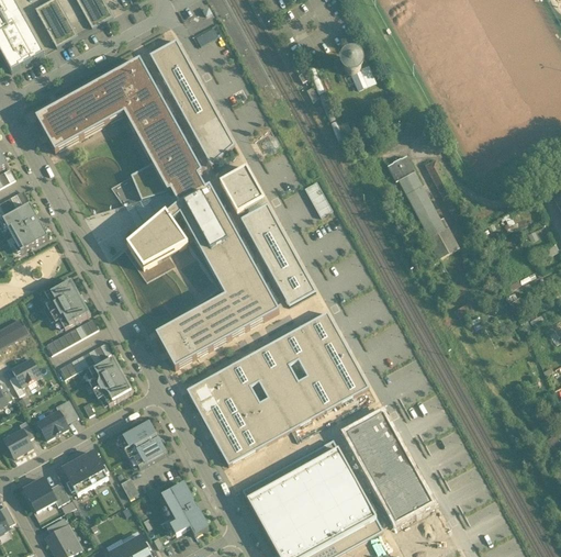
[(0,51),(11,70),(44,53),(38,43),(40,43),(15,0),(0,0),(0,51)]
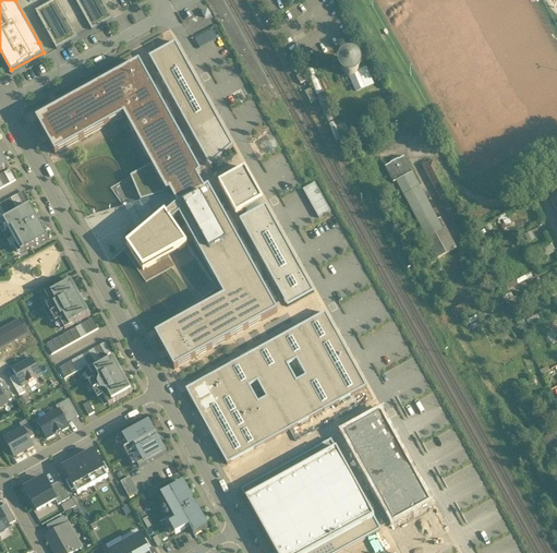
[(47,0),(35,7),(56,46),(76,34),(58,0),(47,0)]
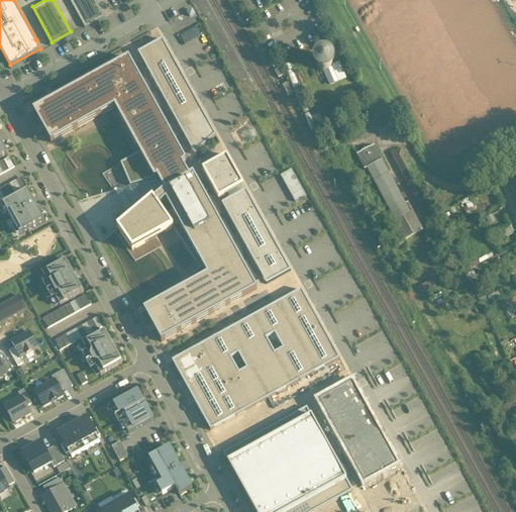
[(104,13),(96,0),(71,0),(84,24),(104,13)]
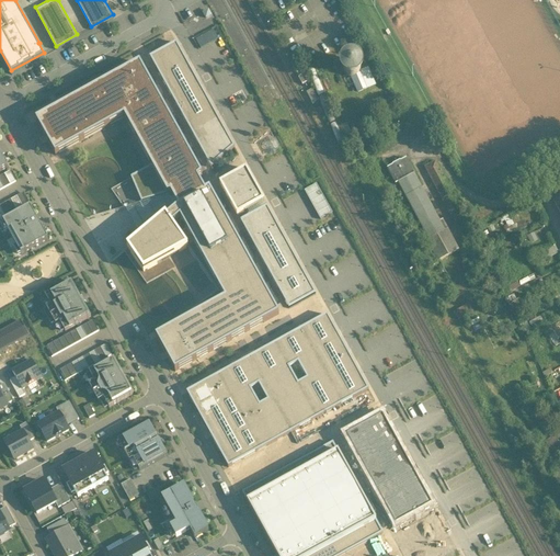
[(195,34),(200,43),(219,34),(215,25),(195,34)]
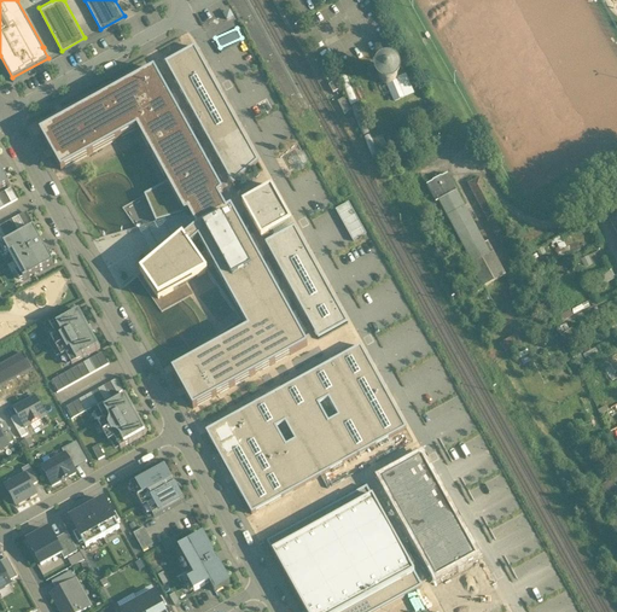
[(192,44),(164,59),(232,179),(256,157),(192,44)]
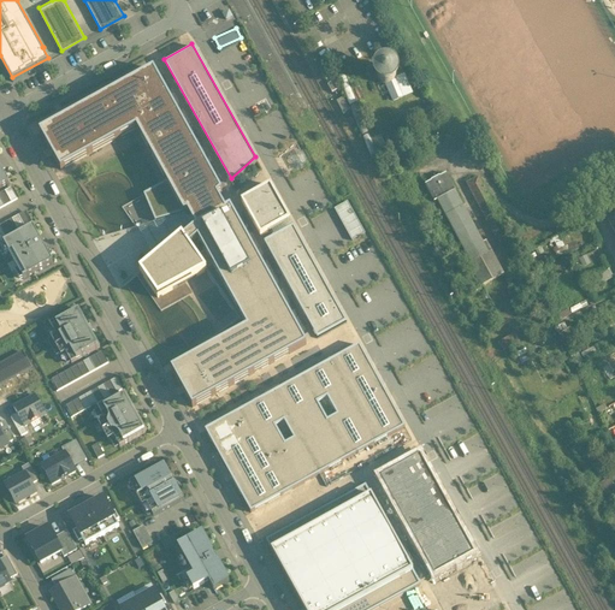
[(377,66),(376,69),(376,72),(376,73),(377,75),(377,76),(378,77),(379,78),(380,80),(383,80),(385,81),(386,81),(390,87),(389,88),(392,96),(401,93),(400,89),(394,76),(395,75),(395,73),(395,72),(395,70),(395,66),(394,64),(391,63),(389,60),(385,60),(383,60),(380,61),(378,64),(377,66)]
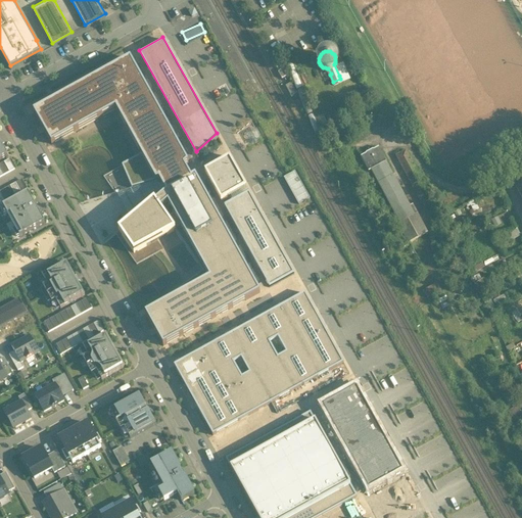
[(129,54),(33,109),(51,141),(114,105),(141,151),(121,161),(131,185),(158,177),(161,183),(165,189),(155,198),(154,196),(116,228),(134,250),(174,228),(200,268),(144,311),(163,342),(259,289),(129,54)]
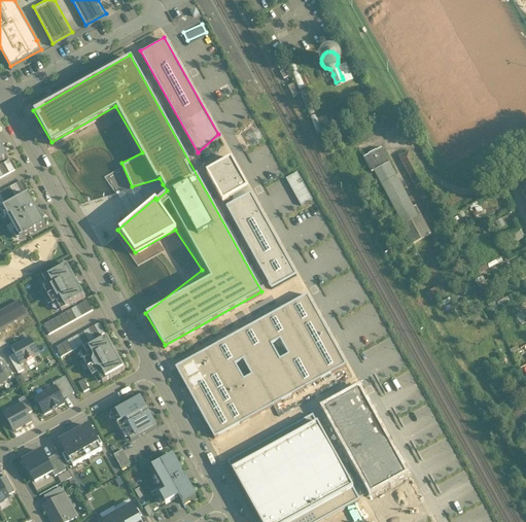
[(337,65),(342,76),(350,72),(345,61),(338,64),(337,65)]
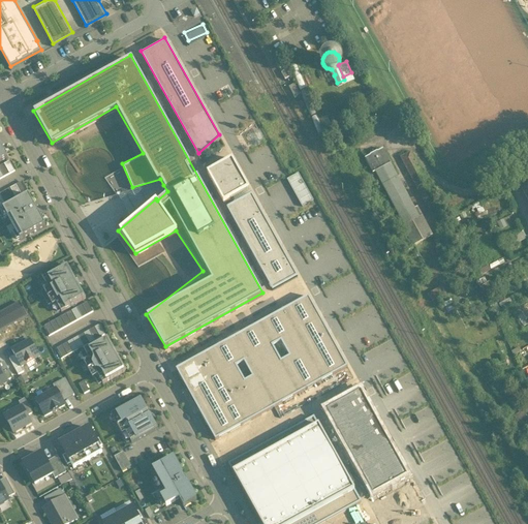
[(290,72),(286,65),(281,68),(284,75),(290,72)]
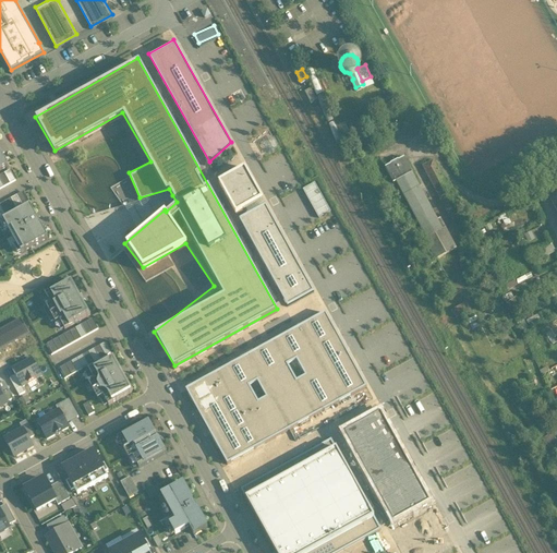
[(310,85),(304,87),(311,99),(316,96),(310,85)]
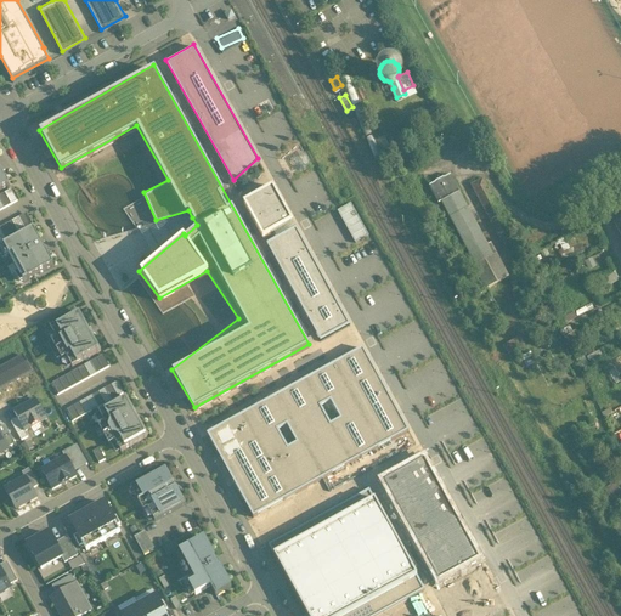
[(434,105),(423,109),(428,119),(439,114),(434,105)]
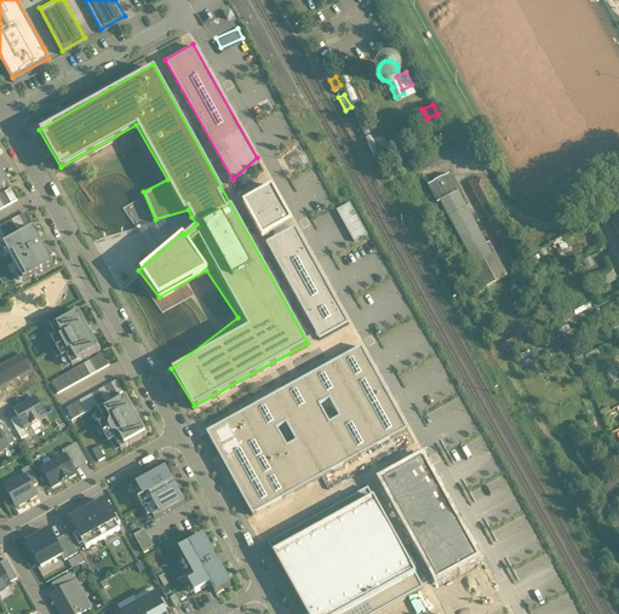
[(437,114),(427,119),(429,124),(439,119),(437,114)]
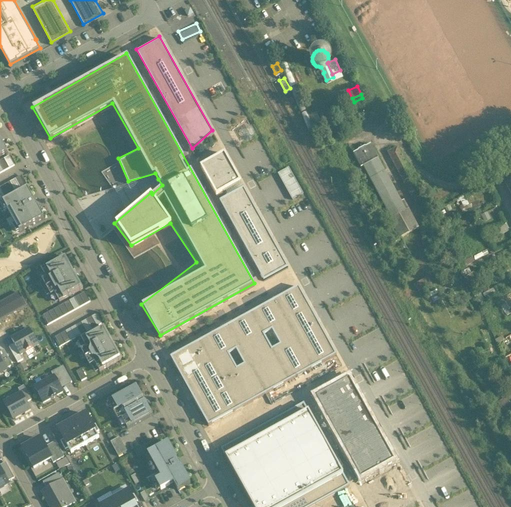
[(250,122),(239,128),(245,139),(256,133),(250,122)]
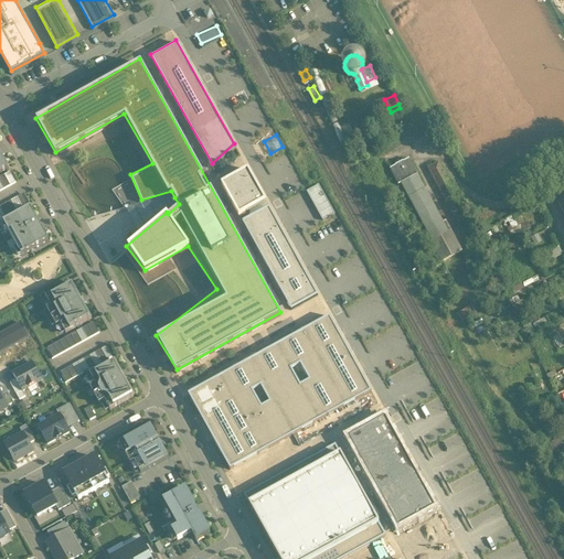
[(408,154),(403,158),(395,161),(395,162),(390,164),(398,181),(401,179),(416,171),(408,154)]
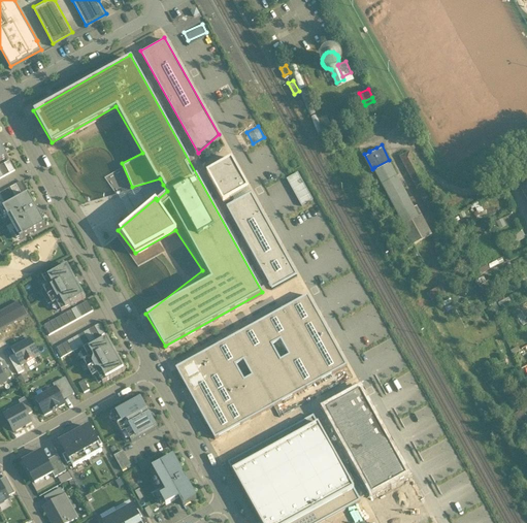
[(409,149),(400,153),(424,199),(431,190),(409,149)]
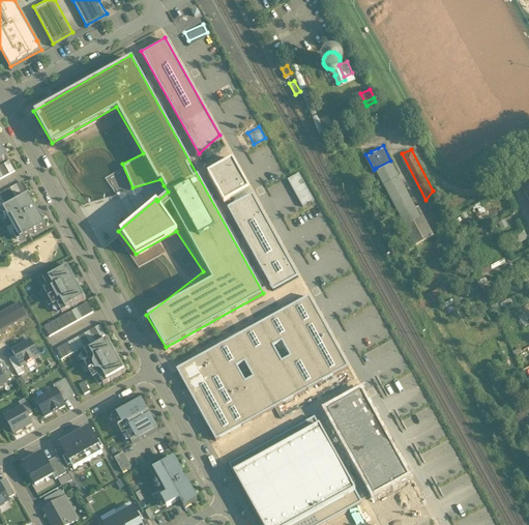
[(232,156),(207,169),(224,200),(248,186),(232,156)]
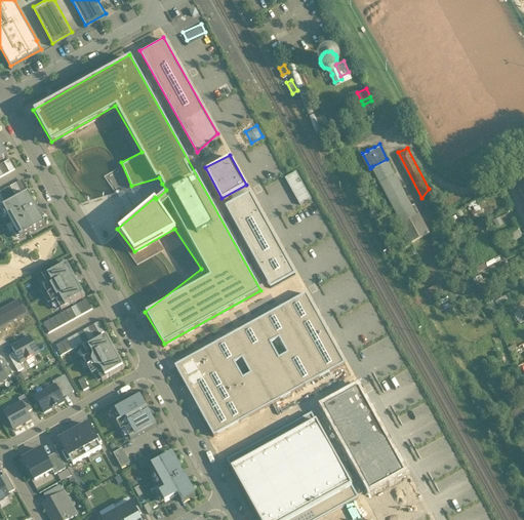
[(9,157),(0,161),(0,173),(14,166),(9,157)]
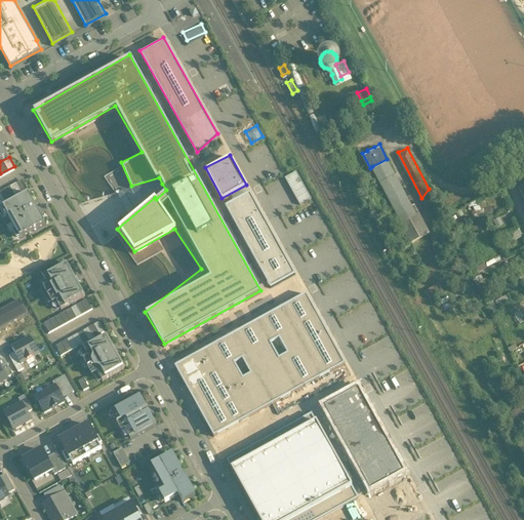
[(411,204),(387,159),(372,166),(400,220),(416,211),(412,203),(411,204)]
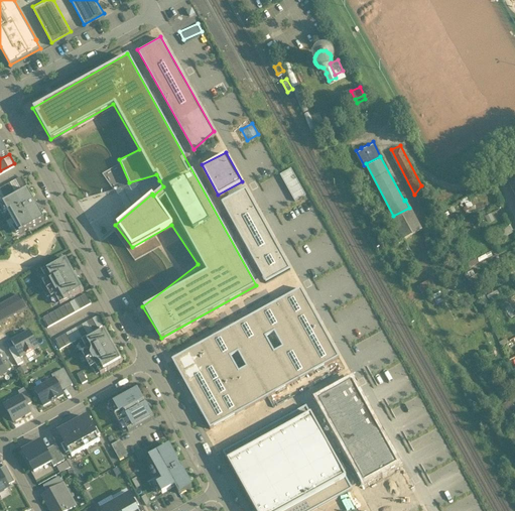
[(282,176),(293,170),(290,165),(279,171),(282,176)]
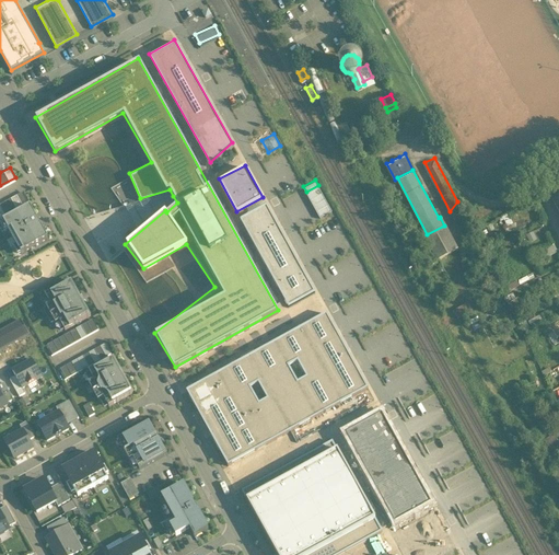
[(322,192),(318,185),(306,192),(310,198),(322,192)]
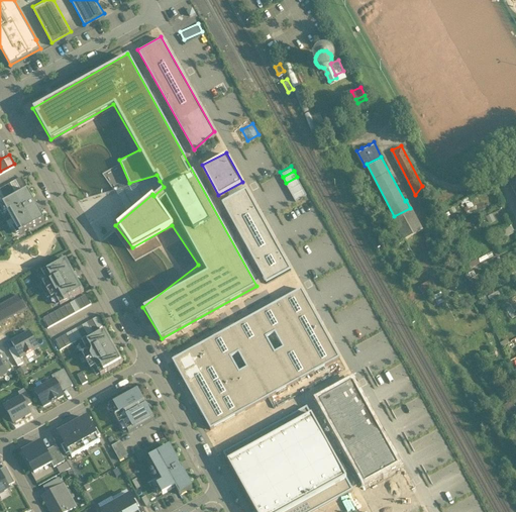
[(20,174),(0,185),(0,197),(26,184),(20,174)]
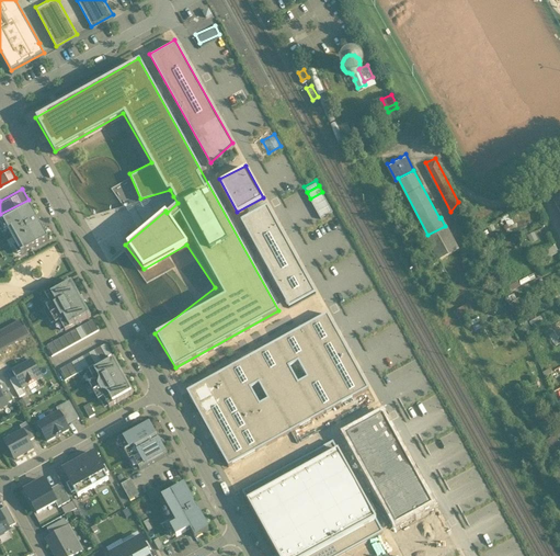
[(324,197),(322,192),(310,199),(313,204),(324,197)]
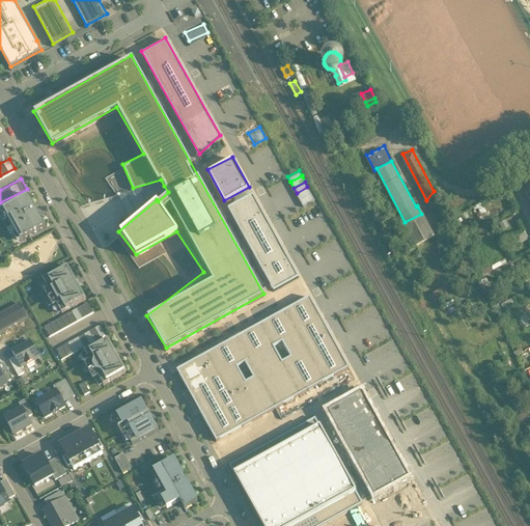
[(310,192),(307,187),(297,193),(299,198),(310,192)]
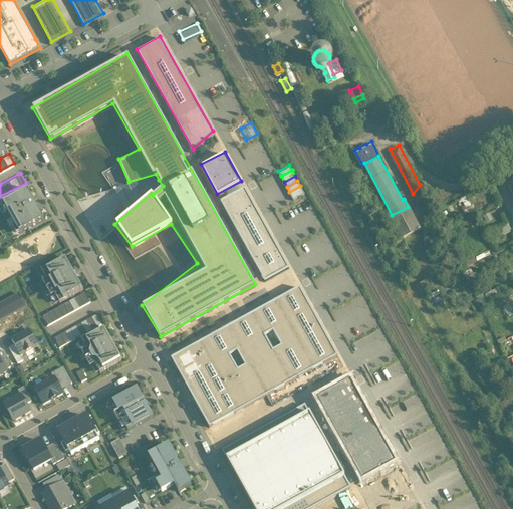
[(244,185),(220,199),(259,270),(283,256),(244,185)]
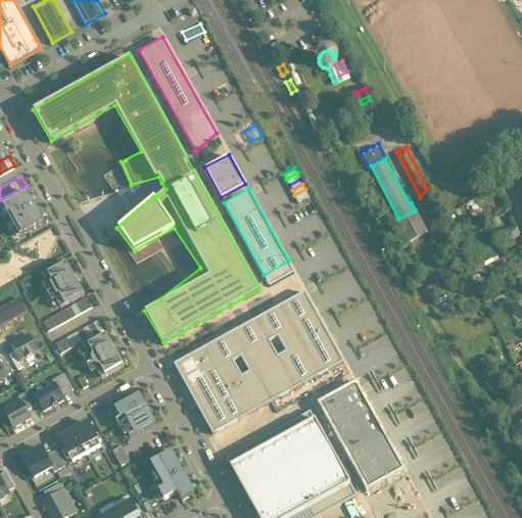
[(431,197),(427,188),(420,197),(423,201),(431,197)]
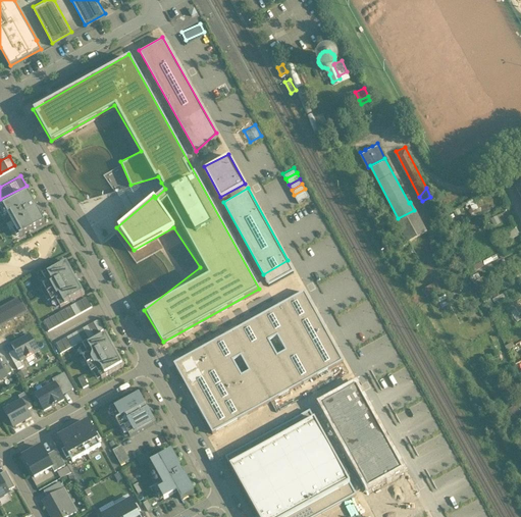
[(309,195),(305,189),(294,195),(298,201),(309,195)]
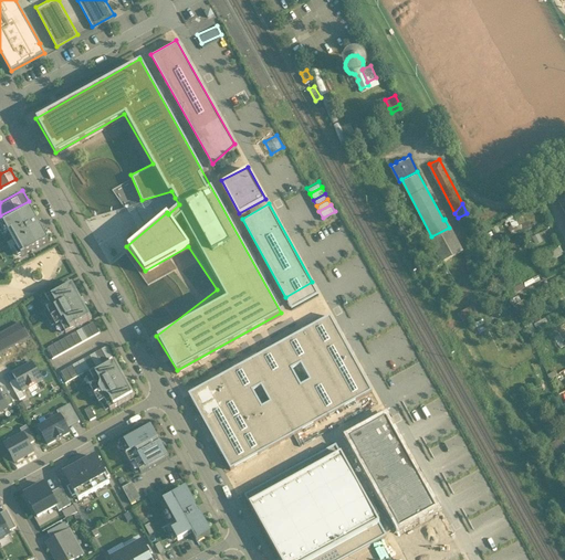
[(2,220),(21,253),(48,238),(30,205),(2,220)]
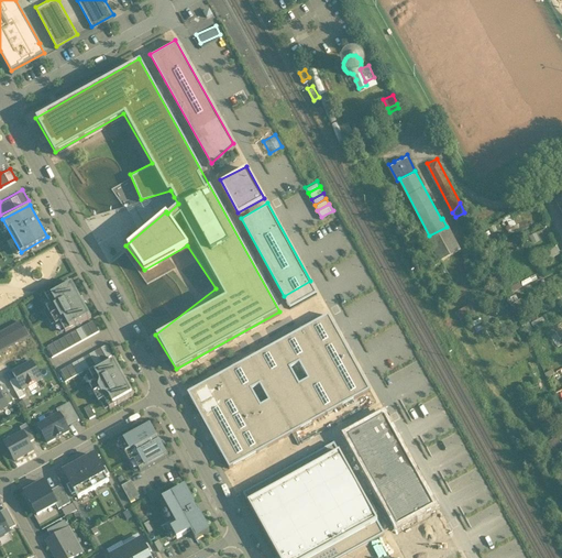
[(464,212),(455,217),(459,222),(469,217),(466,211),(464,212)]
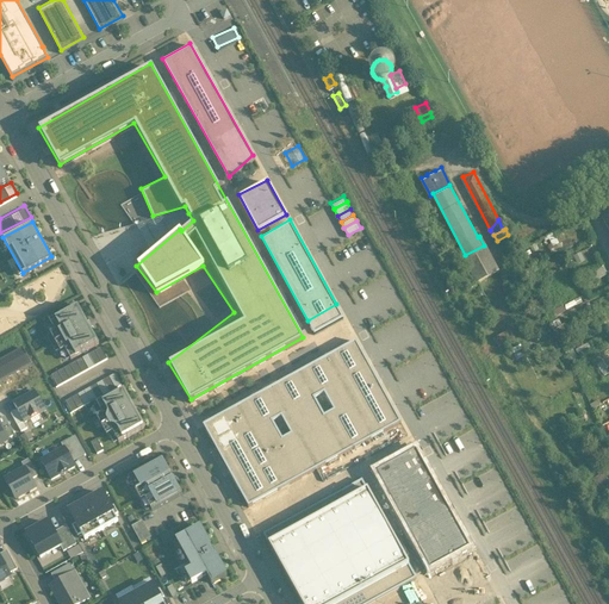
[(508,235),(497,241),(499,248),(511,241),(508,235)]
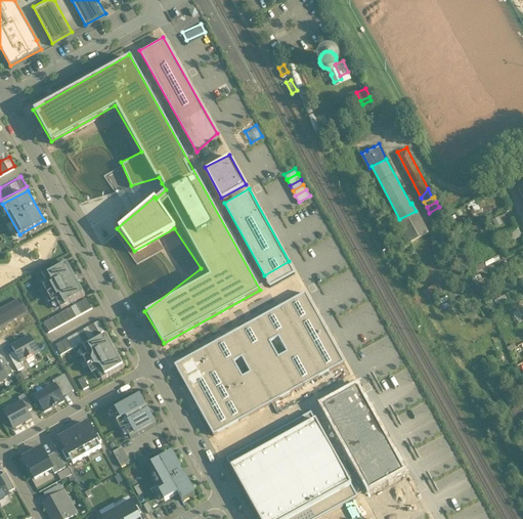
[(399,219),(398,220),(408,240),(427,230),(416,211),(399,219)]
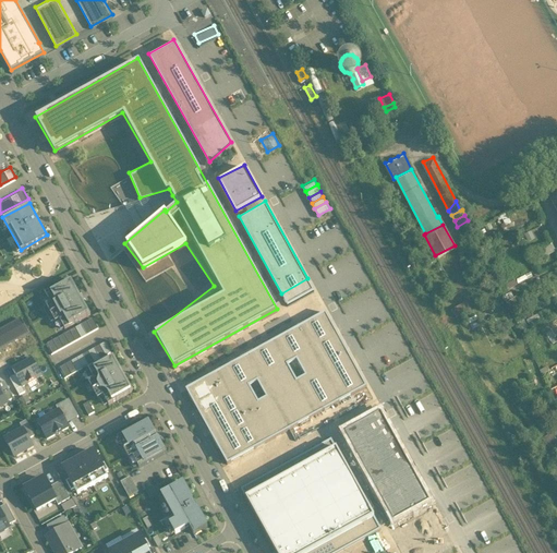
[(70,276),(44,290),(49,300),(46,302),(55,319),(59,316),(64,326),(89,312),(70,276)]
